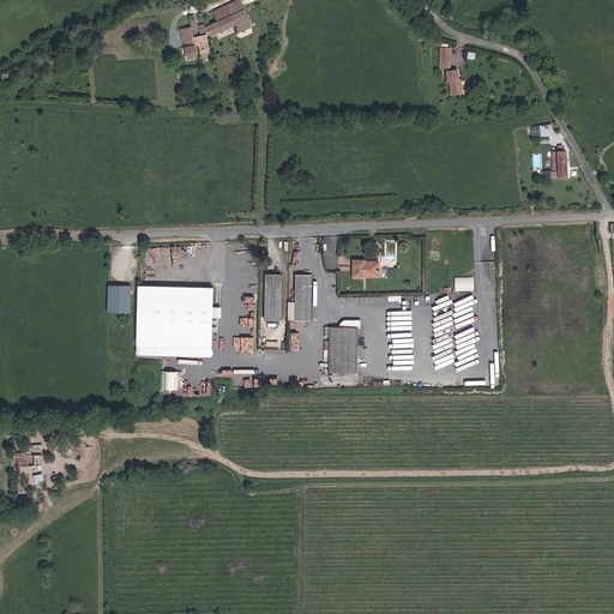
[(241,0),(229,6),(238,25),(239,31),(251,28),(250,18),(241,0)]
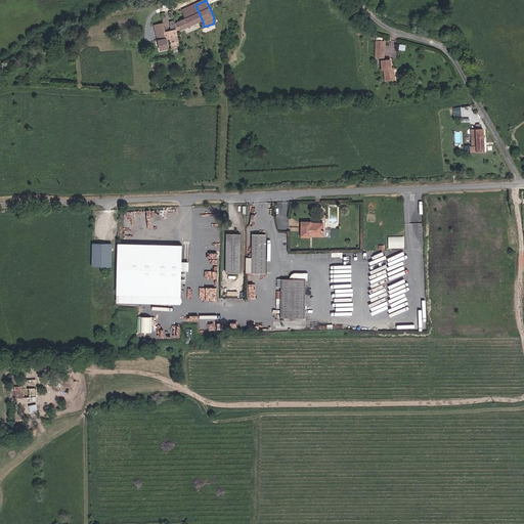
[(177,32),(177,33),(203,22),(195,5),(182,10),(186,19),(175,24),(177,32)]
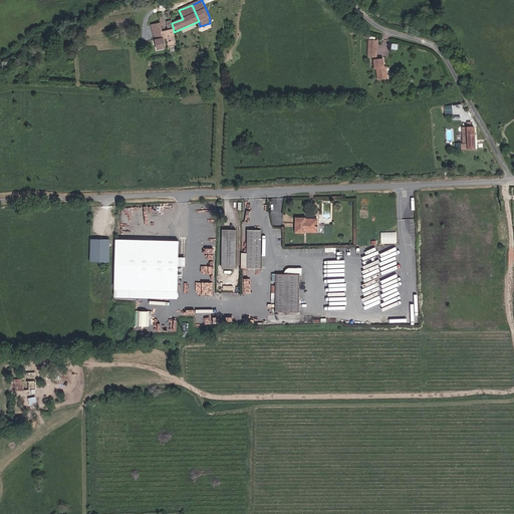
[(159,13),(161,23),(164,39),(167,39),(170,38),(169,32),(174,31),(172,23),(170,11),(159,13)]
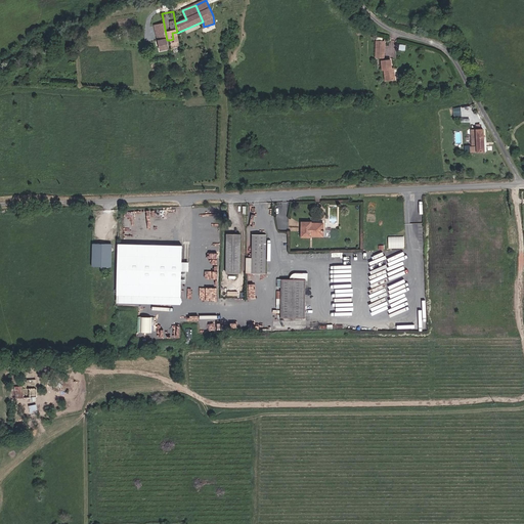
[(168,48),(164,24),(146,27),(150,42),(148,43),(151,55),(161,53),(160,50),(168,48)]
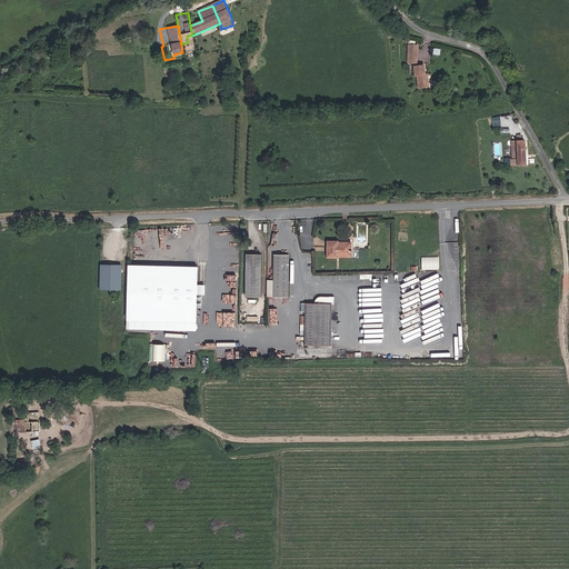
[(235,40),(232,26),(221,29),(221,32),(222,42),(225,41),(231,41),(235,40)]
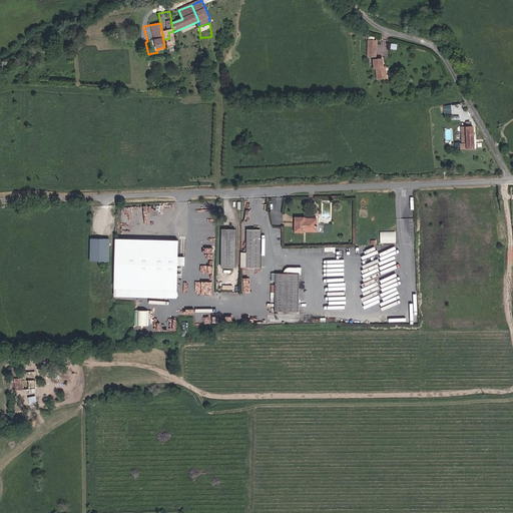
[(173,32),(173,31),(168,32),(169,38),(166,39),(168,46),(175,44),(173,32)]
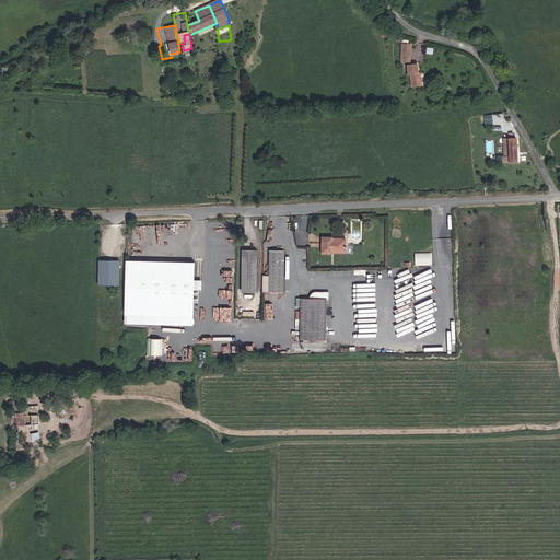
[(412,44),(404,44),(403,60),(411,61),(412,44)]
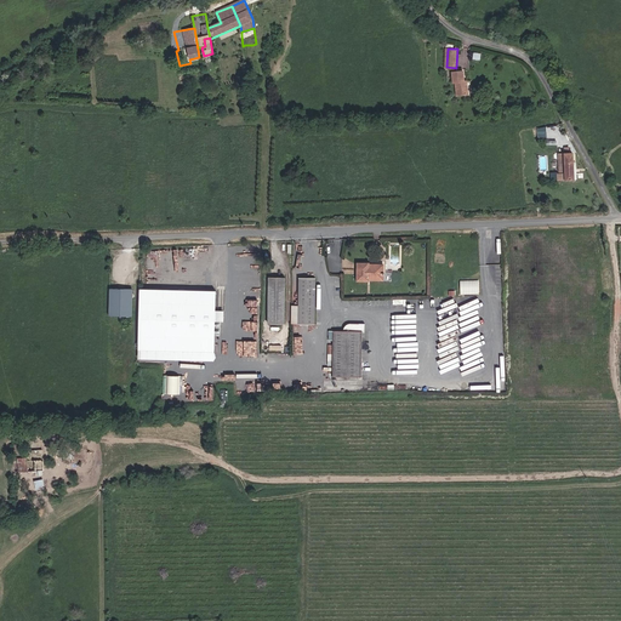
[(467,93),(467,83),(465,83),(463,79),(463,69),(451,70),(453,81),(456,80),(456,93),(467,93)]
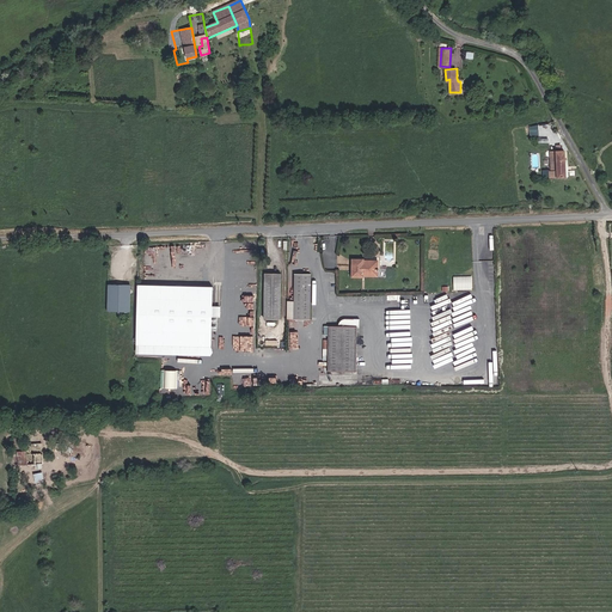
[(555,161),(549,161),(549,173),(552,173),(552,178),(564,178),(563,152),(558,152),(558,146),(555,146),(555,151),(555,161)]
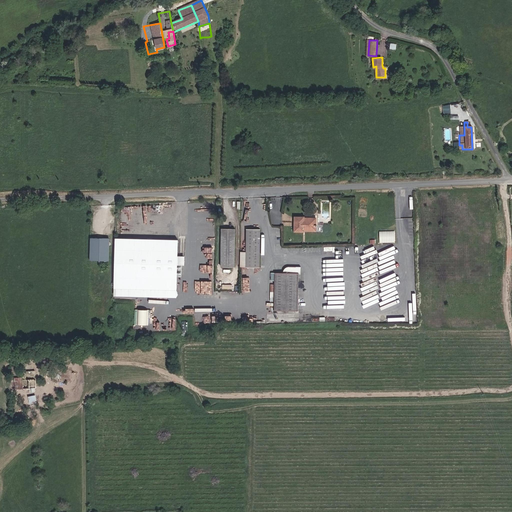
[(294,233),(303,234),(303,232),(314,232),(314,228),(317,228),(317,226),(316,226),(316,221),(304,221),(303,219),(295,219),(294,233)]
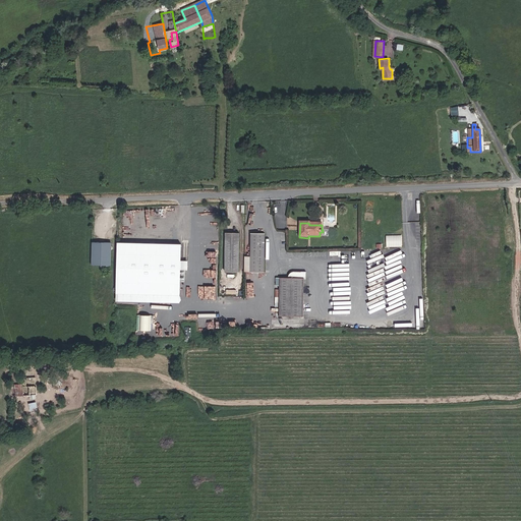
[(220,230),(211,230),(211,239),(216,239),(216,250),(220,250),(220,230)]
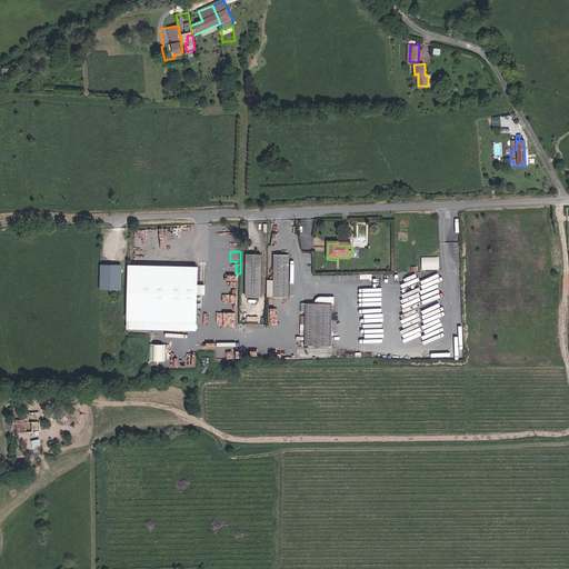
[(245,253),(243,297),(259,297),(260,255),(245,253)]
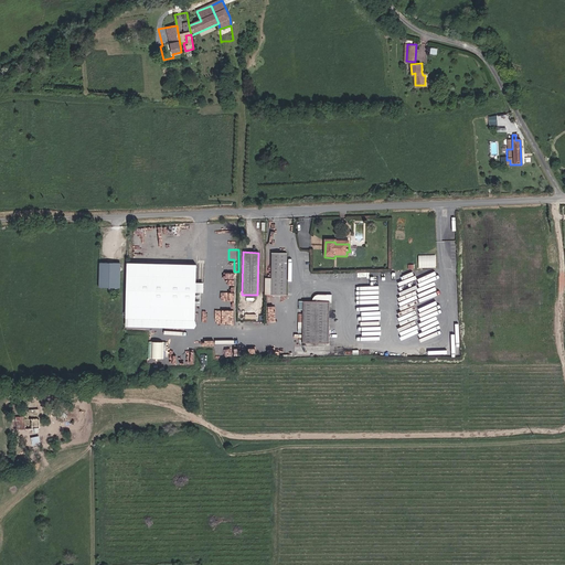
[(270,253),(270,295),(285,296),(285,253),(270,253)]
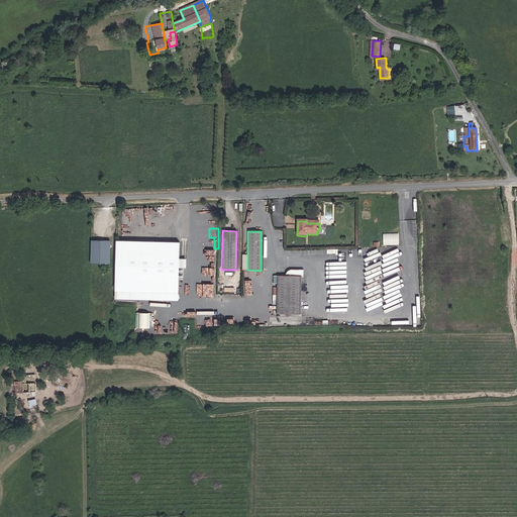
[(383,244),(400,244),(400,233),(383,232),(383,244)]
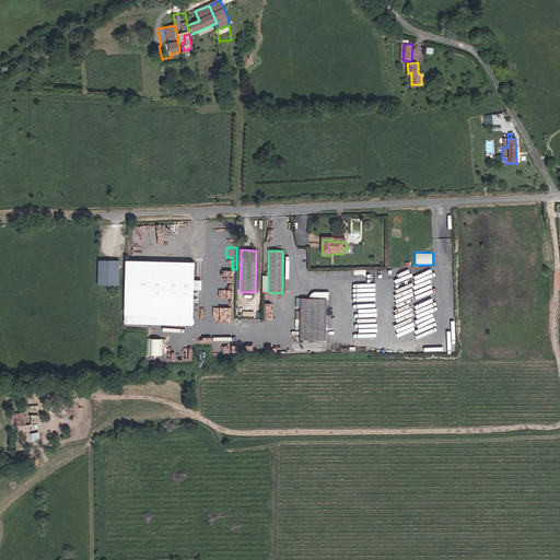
[(98,284),(107,284),(117,284),(118,284),(120,260),(100,259),(98,284)]
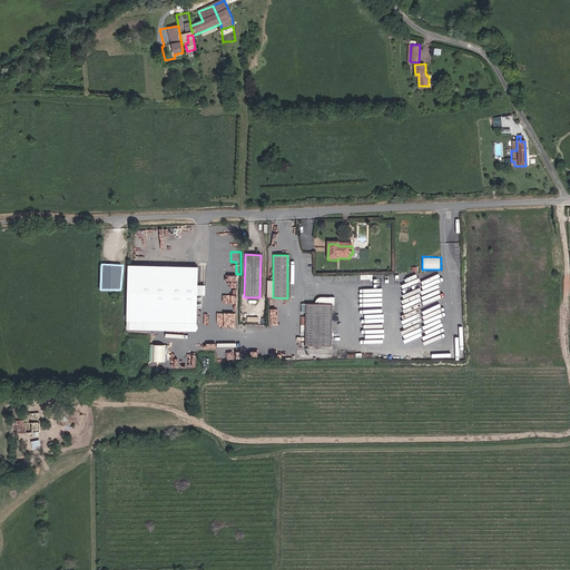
[(127,320),(196,322),(197,266),(129,264),(127,320)]
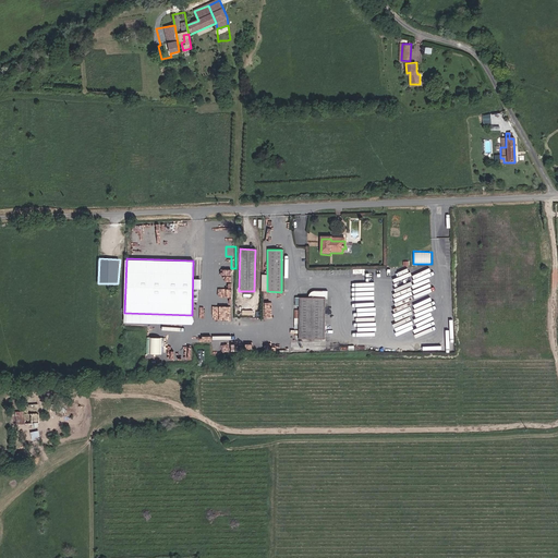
[(235,279),(235,270),(226,269),(226,279),(235,279)]
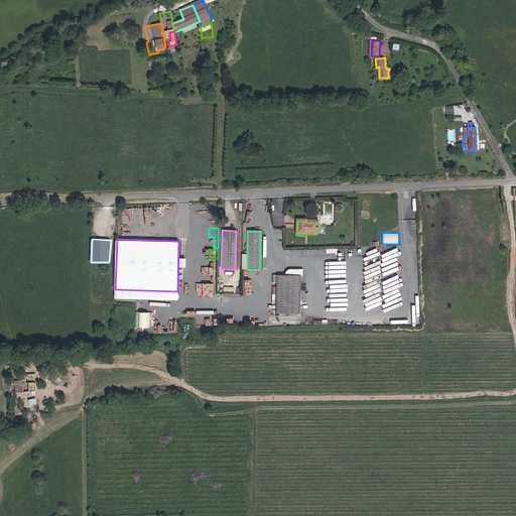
[(290,314),(291,268),(289,268),(284,276),(277,275),(276,313),(290,314)]
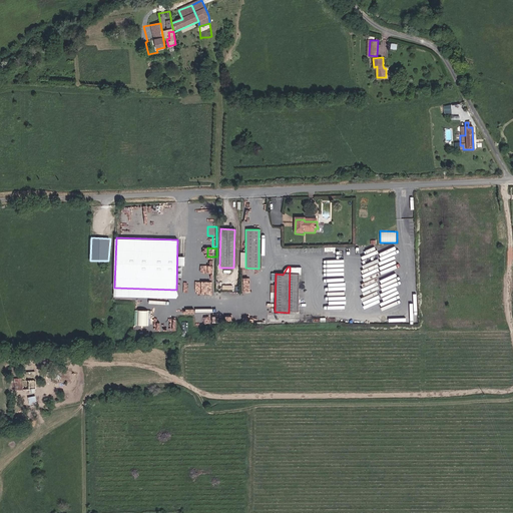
[(302,268),(290,267),(289,313),(299,312),(300,275),(302,275),(302,268)]
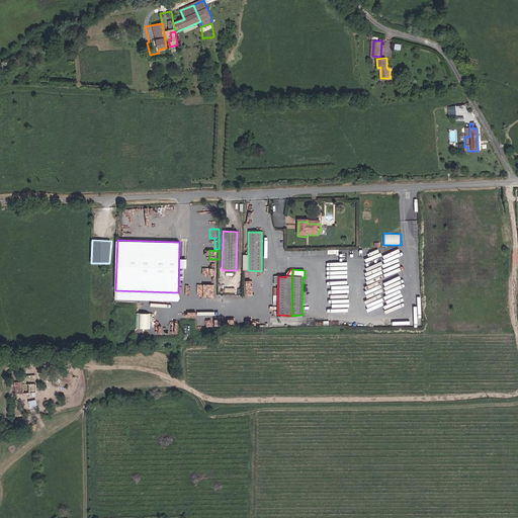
[(159,310),(147,310),(147,333),(163,334),(163,323),(159,323),(159,310)]
